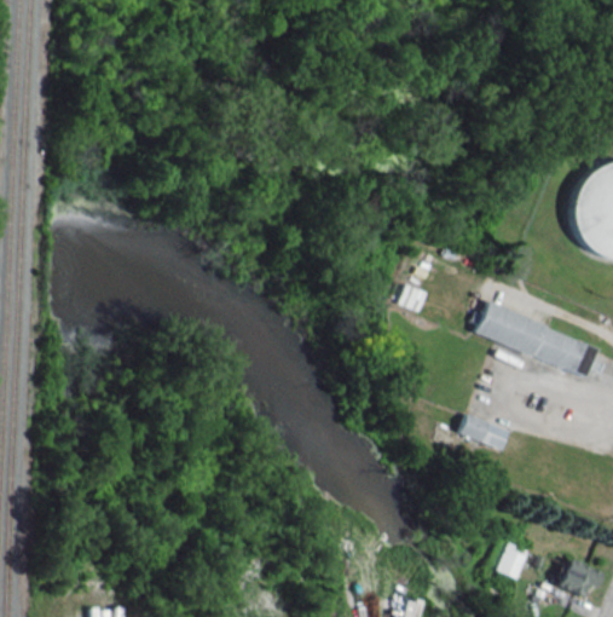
[(612,163),(580,174),(570,202),(568,217),(579,247),(612,260),(612,163)]
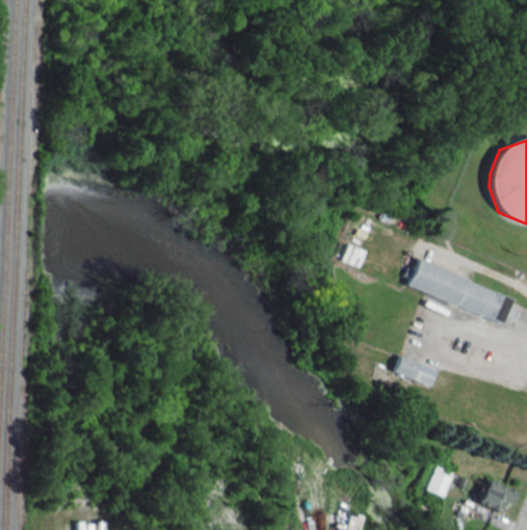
[(409,287),(503,324),(514,297),(418,261),(409,287)]
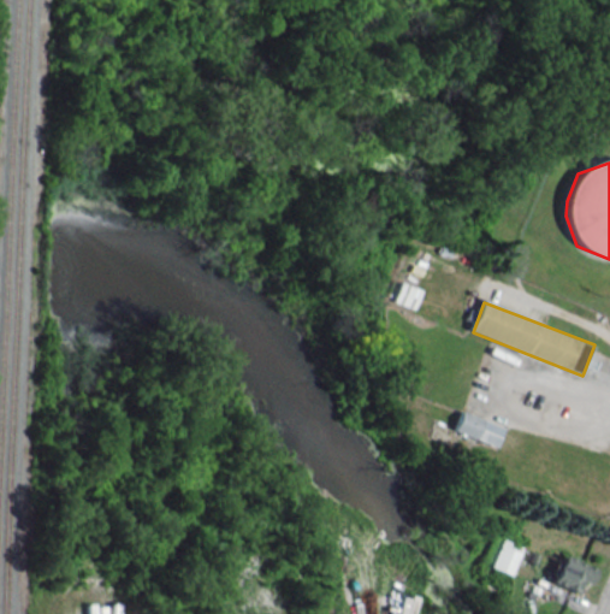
[(509,426),(466,414),(461,435),(503,447),(509,426)]
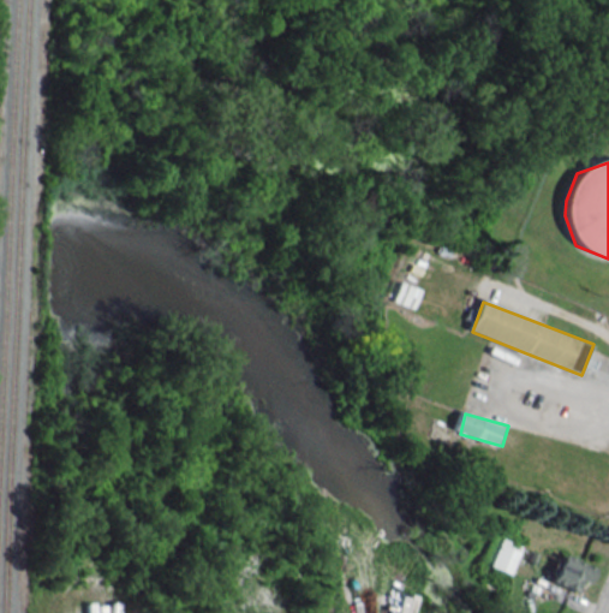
[(495,567),(514,576),(526,548),(508,540),(495,567)]
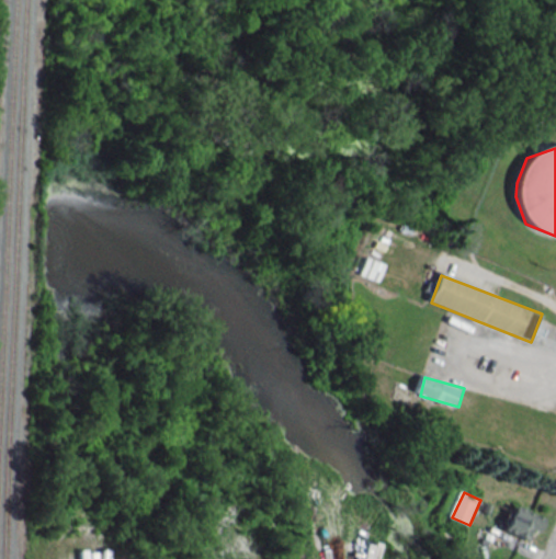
[(507,531),(535,544),(546,518),(518,505),(507,531)]
